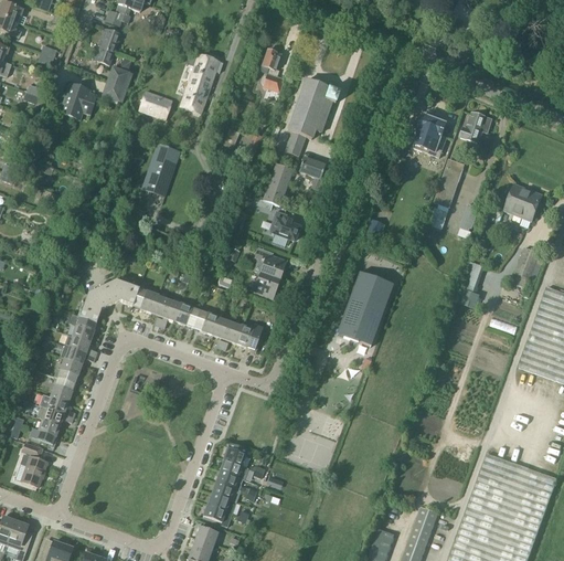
[(24,8),(2,0),(0,6),(0,13),(18,21),(20,13),(22,14),(24,8)]
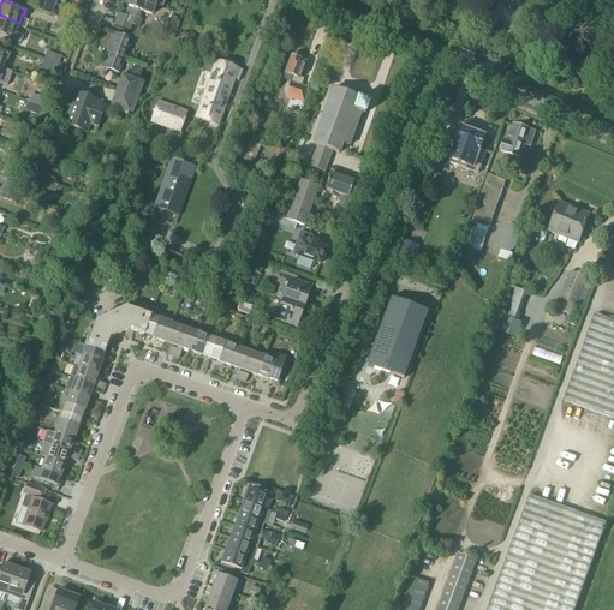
[(37,0),(36,5),(53,11),(57,0),(37,0)]
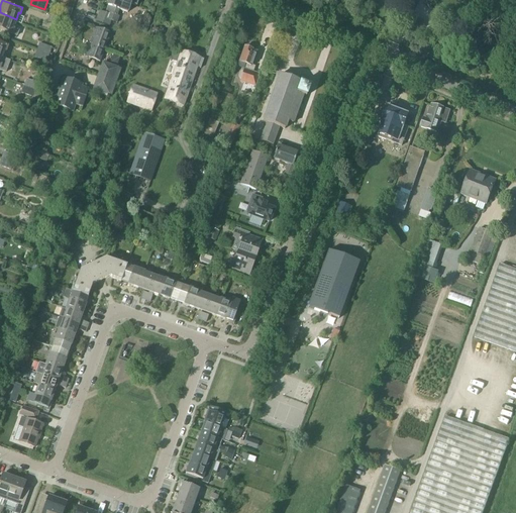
[(106,9),(100,7),(96,18),(110,23),(112,17),(118,20),(120,13),(118,12),(120,7),(128,10),(132,1),(137,3),(138,0),(109,0),(108,3),(106,9)]
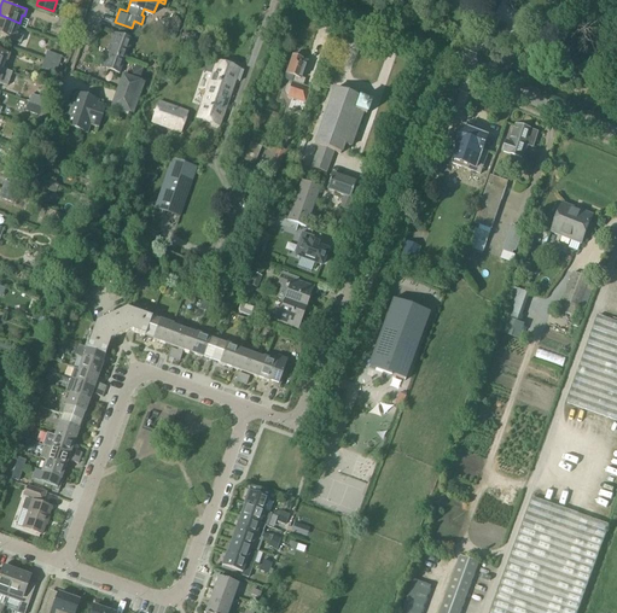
[(82,22),(88,7),(79,4),(74,18),(75,19),(82,22)]
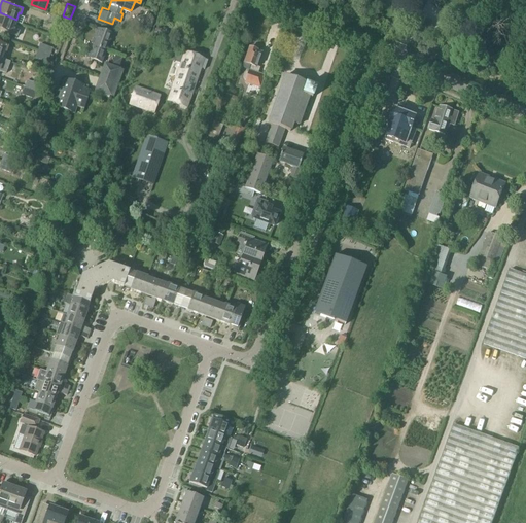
[(62,24),(64,16),(63,15),(51,11),(48,19),(62,24)]
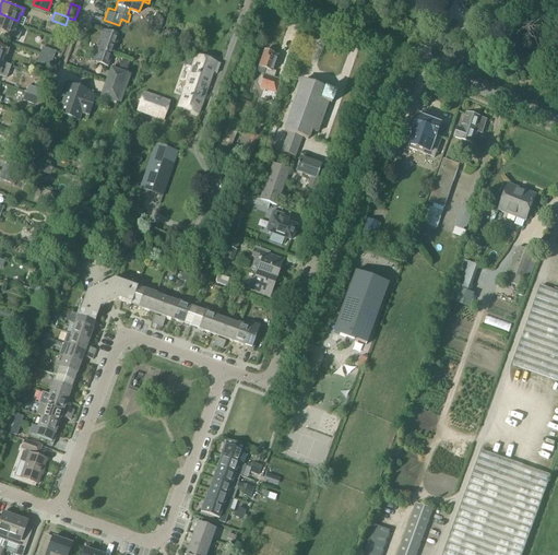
[(18,21),(0,13),(0,28),(20,36),(22,30),(16,27),(15,26),(18,21)]
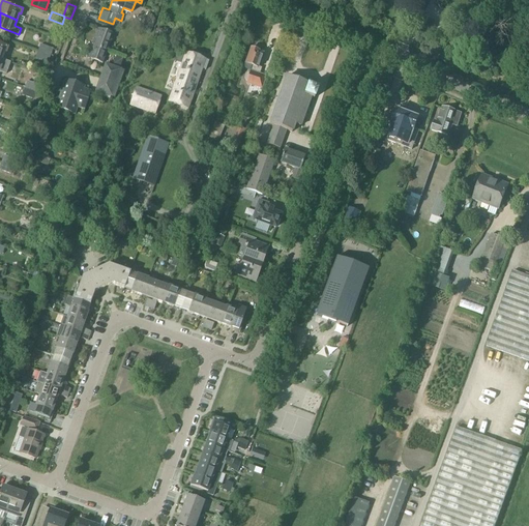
[(67,26),(70,19),(64,17),(62,24),(67,26)]
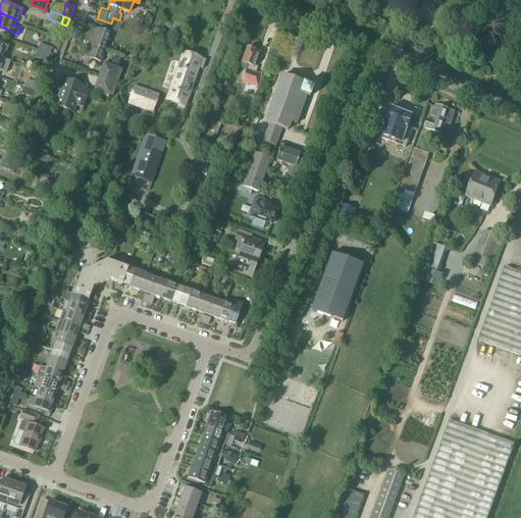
[(97,23),(86,53),(102,59),(112,30),(97,23)]
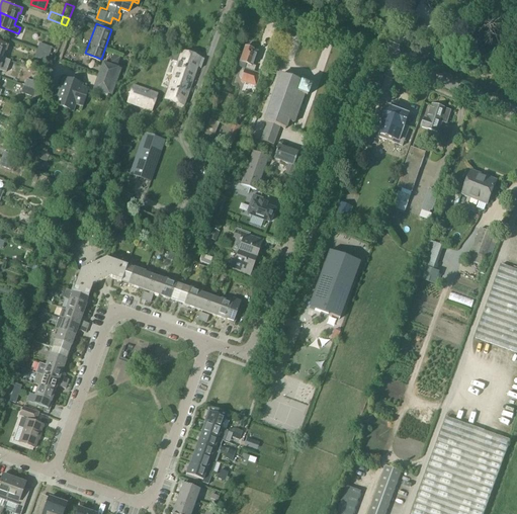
[(9,44),(0,39),(0,53),(3,55),(5,49),(7,50),(9,44)]
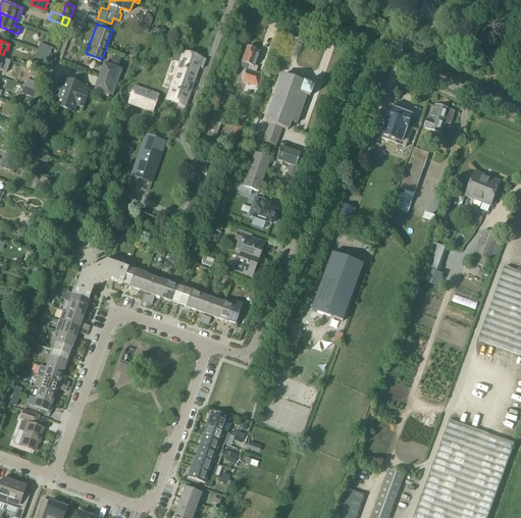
[(38,47),(50,52),(51,51),(55,53),(57,47),(53,46),(53,45),(41,40),(38,47)]
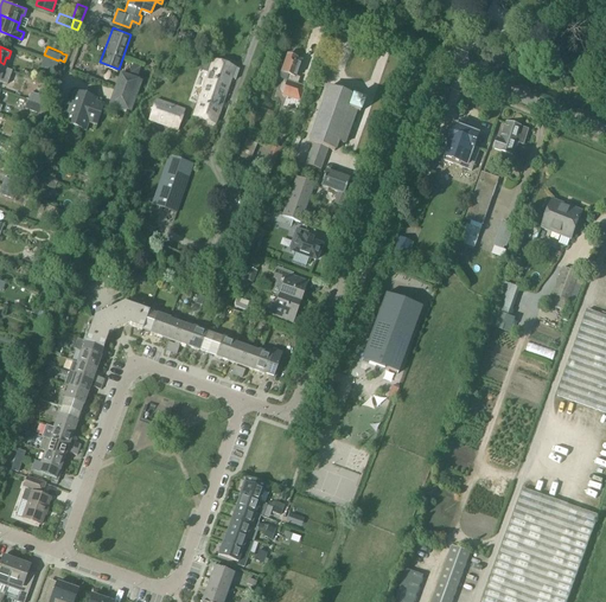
[(297,75),(303,57),(298,55),(288,51),(281,69),(289,71),(286,79),(282,81),(280,85),(284,89),(282,91),(300,98),(305,84),(293,79),(294,75),(297,75)]
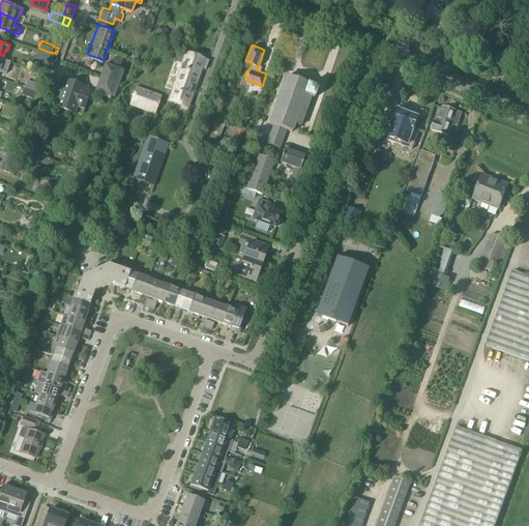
[(35,55),(49,60),(51,53),(38,48),(35,55)]
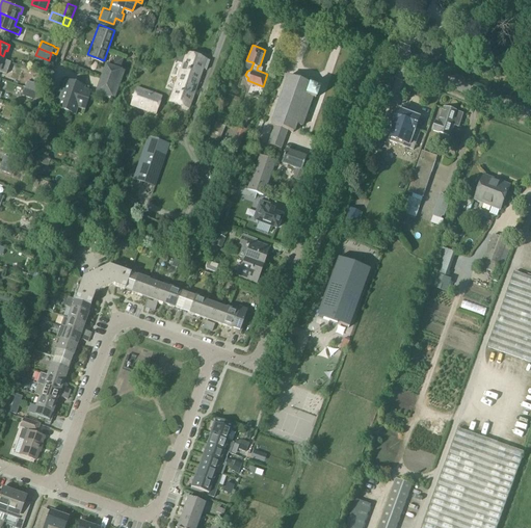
[(207,56),(187,49),(169,99),(189,107),(204,66),(207,67),(210,57),(207,56)]
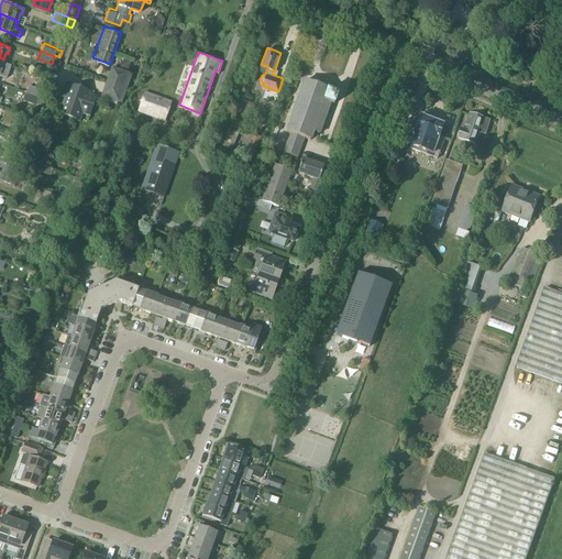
[(129,68),(131,58),(123,56),(121,66),(129,68)]
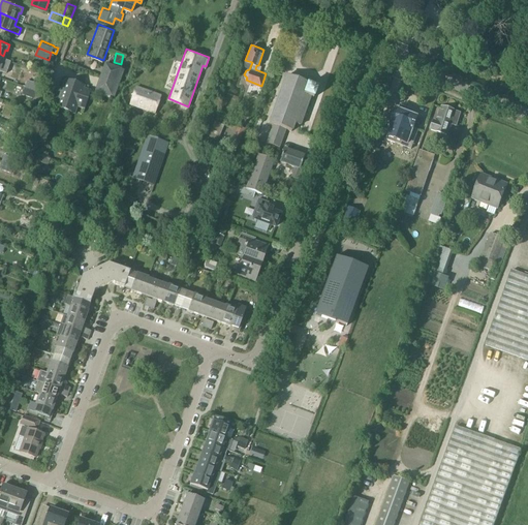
[(122,66),(105,60),(101,72),(121,80),(124,68),(124,67),(122,66)]
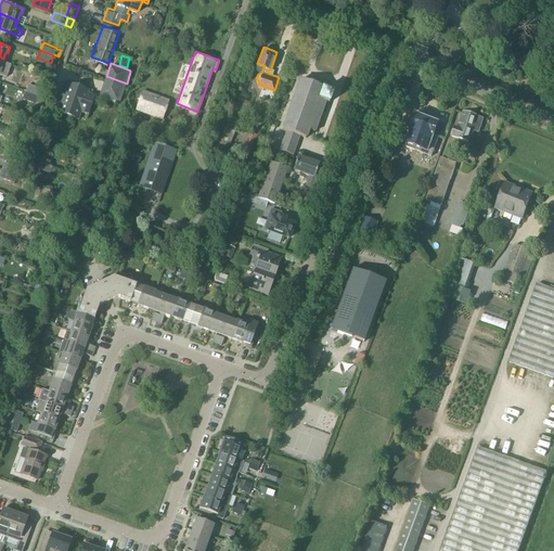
[(100,92),(113,97),(121,99),(127,84),(106,76),(100,92)]
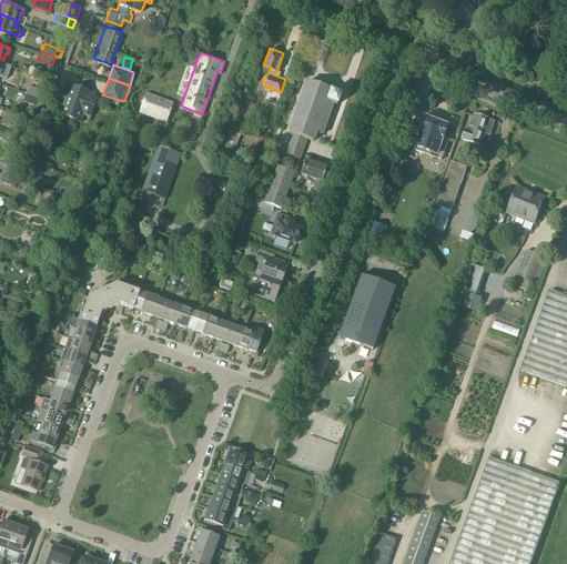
[(294,131),(287,150),(287,151),(300,155),(307,136),(314,138),(317,130),(323,132),(334,101),(337,102),(342,91),(330,88),(331,86),(309,78),(290,129),(294,131)]
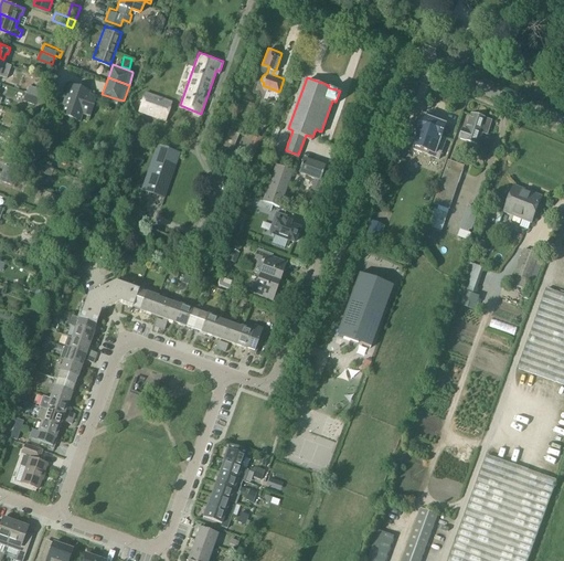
[(92,88),(68,81),(60,112),(82,118),(84,112),(91,114),(97,93),(91,91),(92,88)]
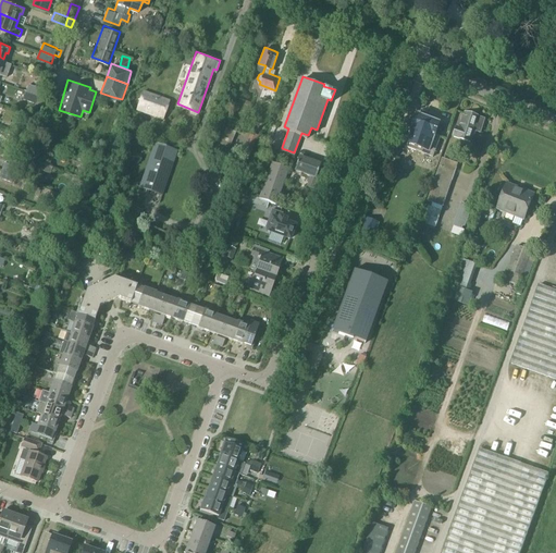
[(47,88),(29,82),(26,89),(44,96),(47,88)]
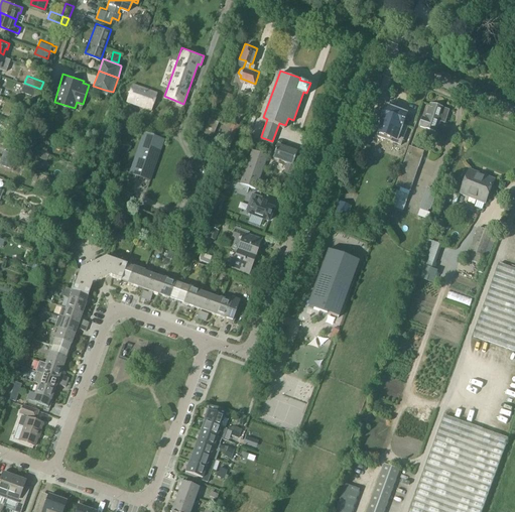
[(127,100),(151,109),(158,90),(133,82),(127,100)]
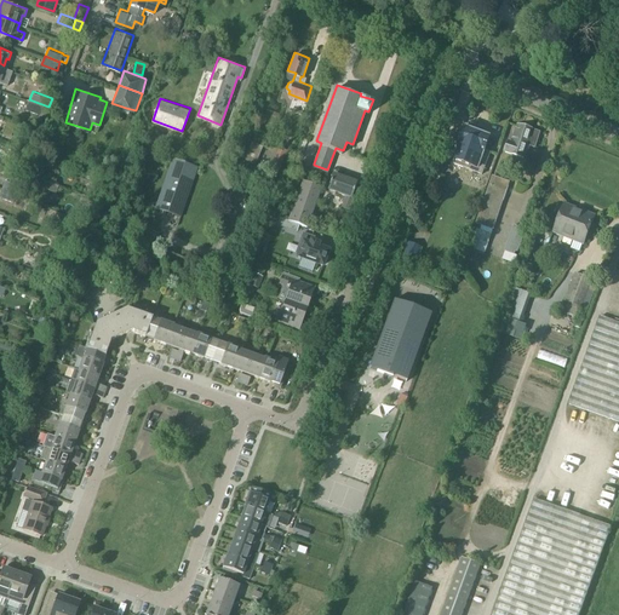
[(29,99),(27,108),(46,115),(49,107),(29,99)]
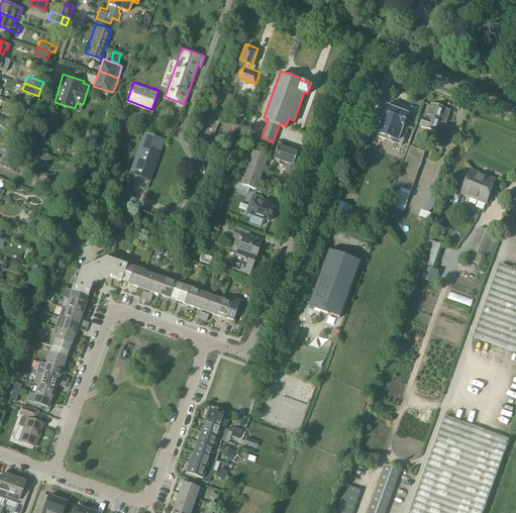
[(424,114),(421,124),(438,129),(440,122),(441,122),(442,119),(446,120),(450,107),(444,105),(445,105),(432,100),(427,115),(424,114)]
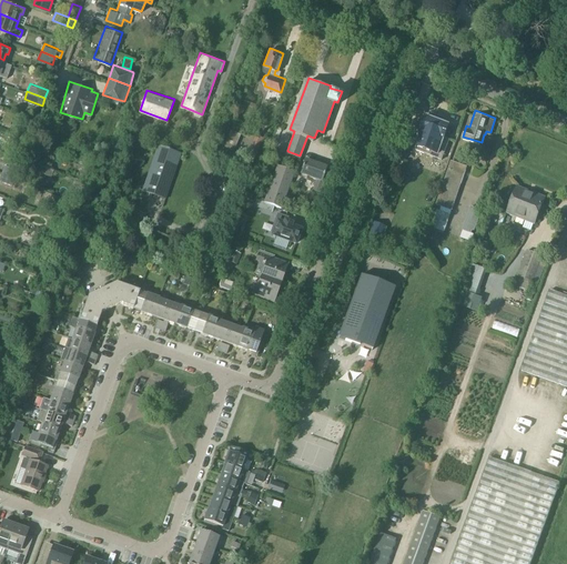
[(415,145),(432,152),(432,153),(442,157),(447,143),(444,142),(445,140),(444,139),(449,122),(427,113),(415,145)]
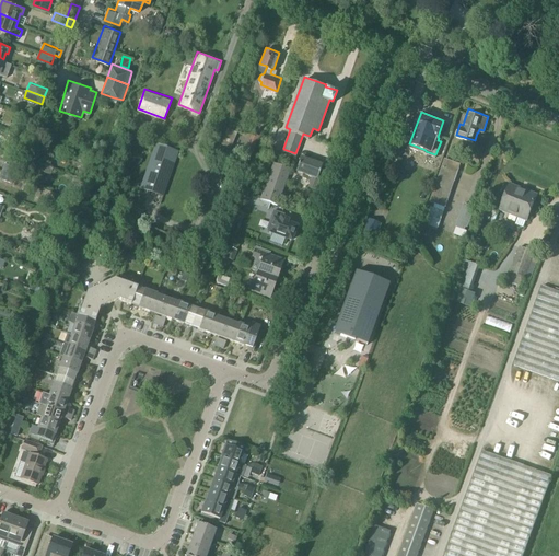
[(28,125),(15,120),(12,128),(37,137),(41,129),(34,127),(28,125)]
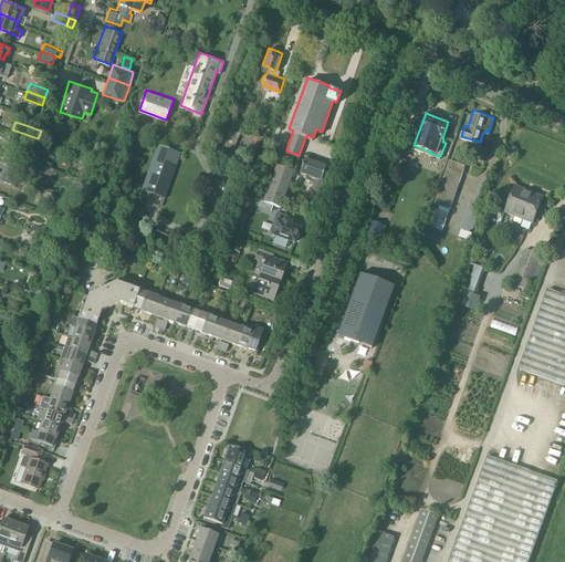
[(230,127),(223,147),(232,152),(240,131),(230,127)]
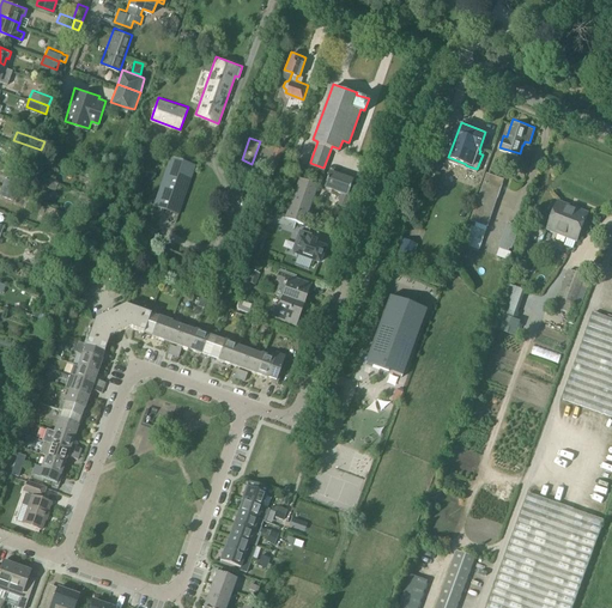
[(25,153),(24,154),(37,160),(41,150),(13,140),(11,149),(25,153)]
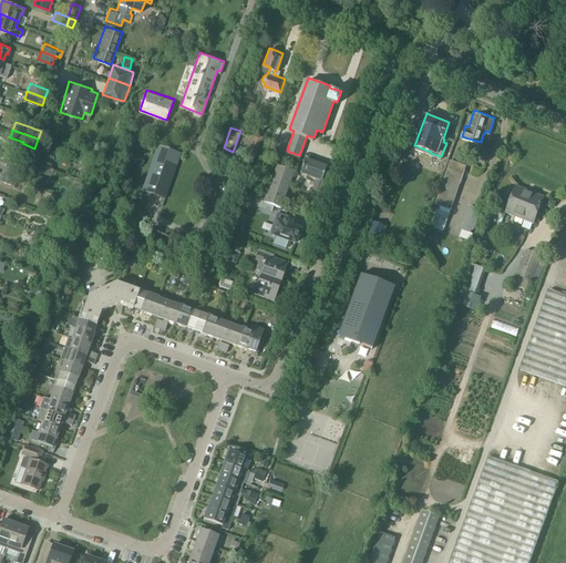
[(182,151),(157,143),(142,187),(166,196),(182,151)]
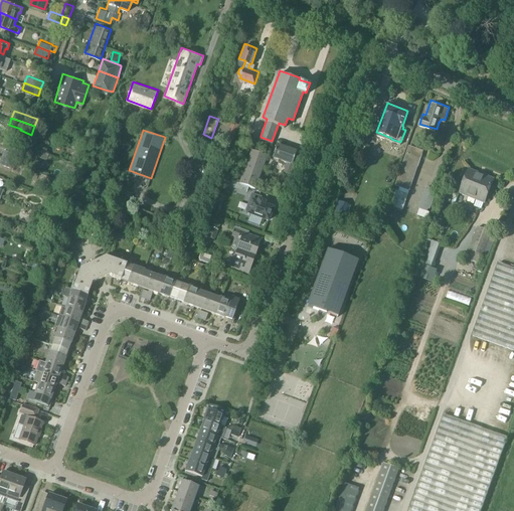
[(5,148),(4,148),(2,155),(14,159),(16,152),(18,146),(7,142),(5,148)]
